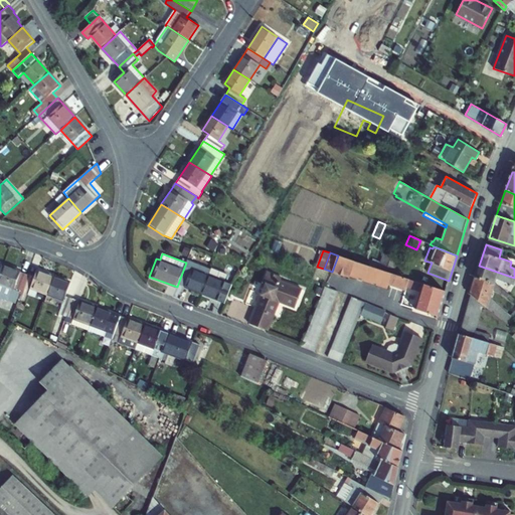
[(384,254),(379,269),(385,272),(389,261),(397,264),(398,260),(384,254)]
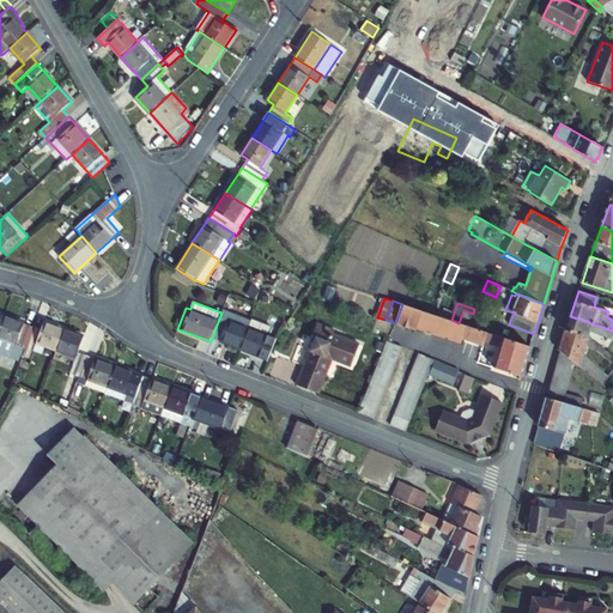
[(495,369),(522,376),(530,346),(468,326),(459,323),(451,320),(402,304),(395,323),(416,329),(417,328),(461,344),(462,339),(484,345),(485,341),(502,346),(495,369)]
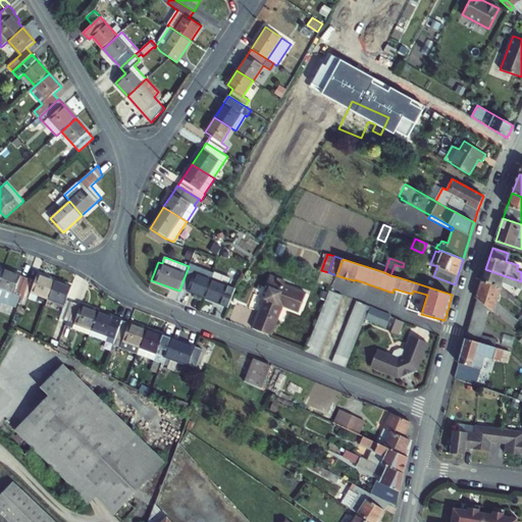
[(180,288),(204,297),(213,273),(190,264),(189,266),(180,288)]
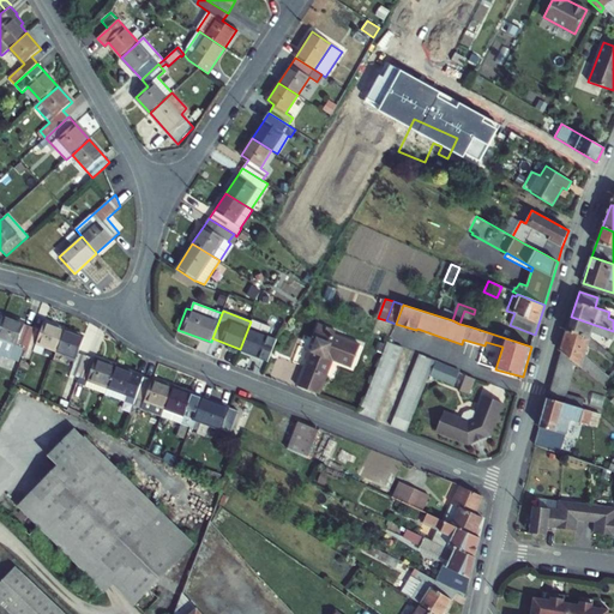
[(464,311),(459,324),(469,326),(474,314),(464,311)]
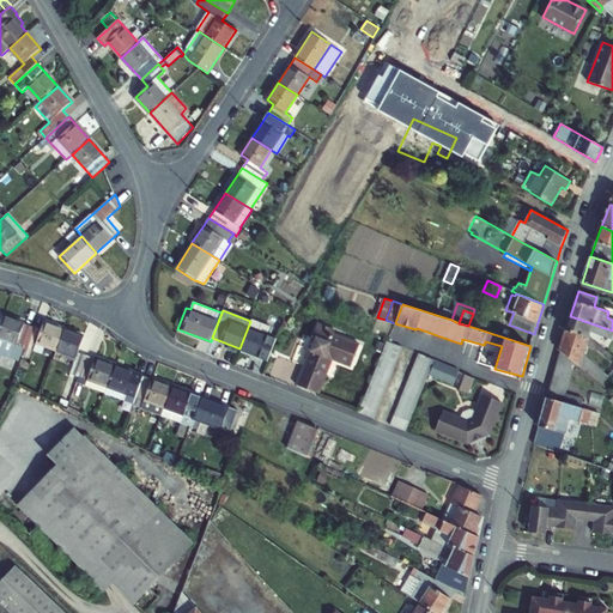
[(5,316),(0,327),(0,353),(20,362),(22,354),(32,326),(5,316)]
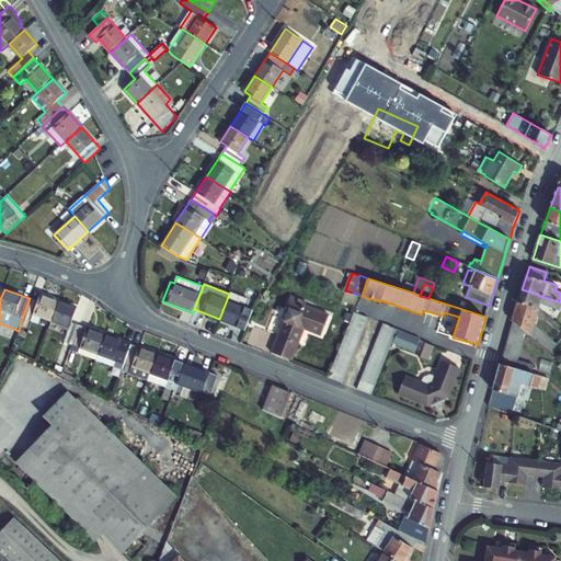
[(522,289),(517,301),(538,309),(540,304),(559,310),(560,310),(560,302),(522,289)]
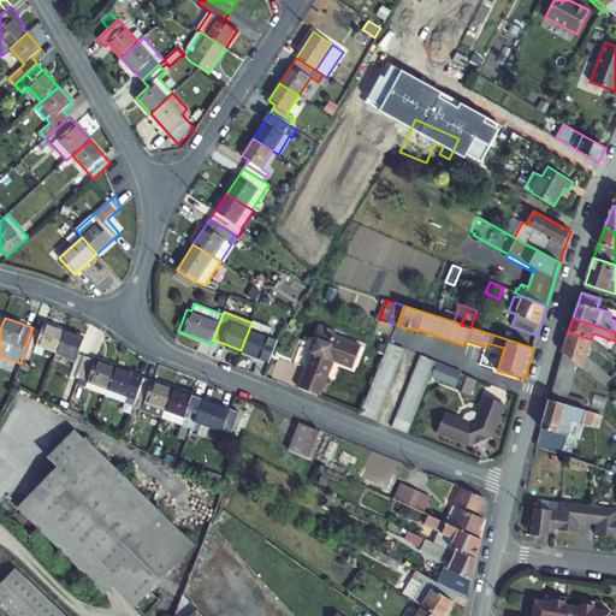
[(268,363),(278,341),(268,337),(272,329),(253,321),(252,323),(241,350),(261,359),(260,360),(268,363)]
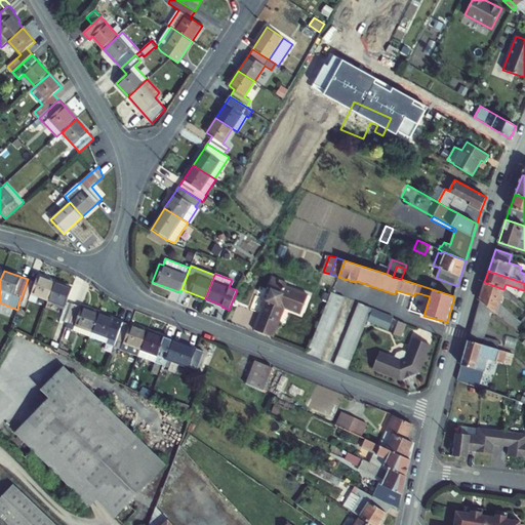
[(31,293),(48,299),(55,282),(38,275),(35,282),(28,279),(18,304),(27,307),(31,293)]
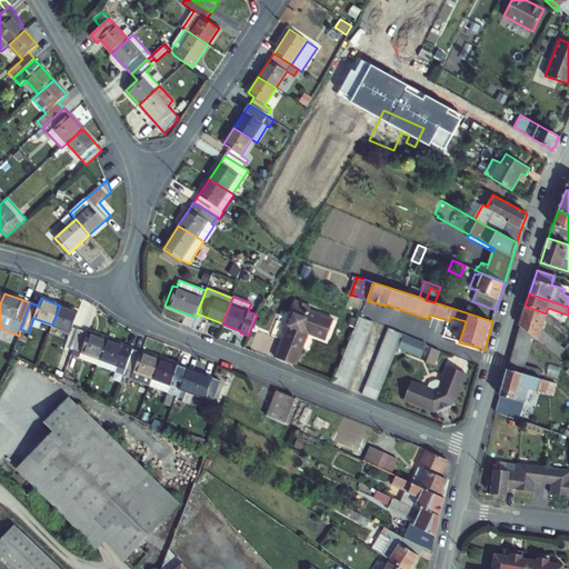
[(293,316),(292,320),(328,335),(333,320),(318,315),(318,316),(309,312),(311,307),(295,300),(290,313),(293,316)]
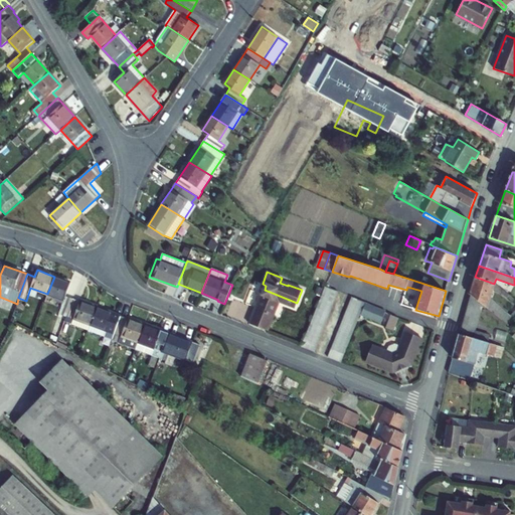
[(58,314),(66,316),(72,298),(65,295),(70,283),(54,277),(47,294),(63,300),(58,314)]
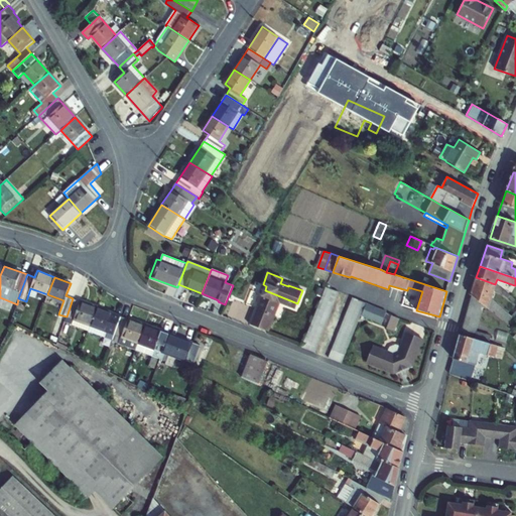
[(476,277),(473,287),(493,293),(494,290),(501,293),(508,298),(510,295),(504,290),(495,284),(476,277)]
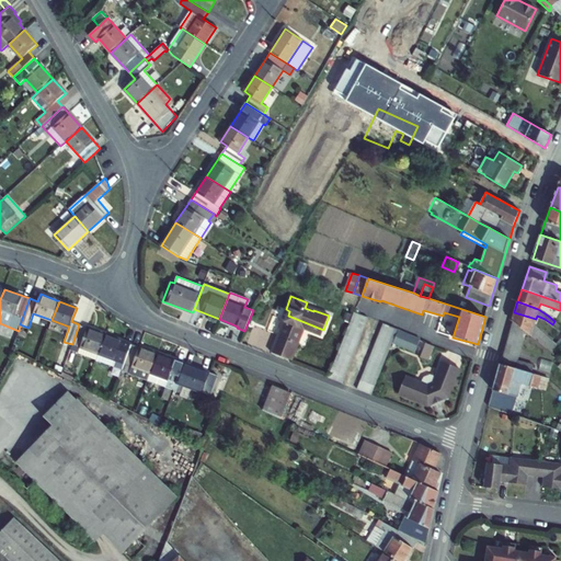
[(354,312),(329,377),(342,382),(368,318),(354,312)]
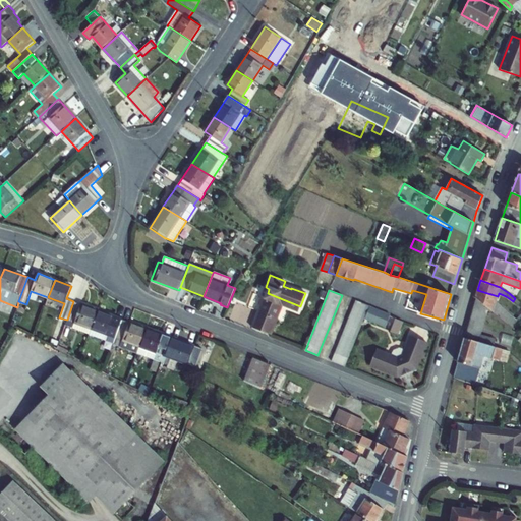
[(496,301),(498,296),(477,290),(475,297),(476,298),(488,307),(514,329),(520,323),(516,320),(496,301)]
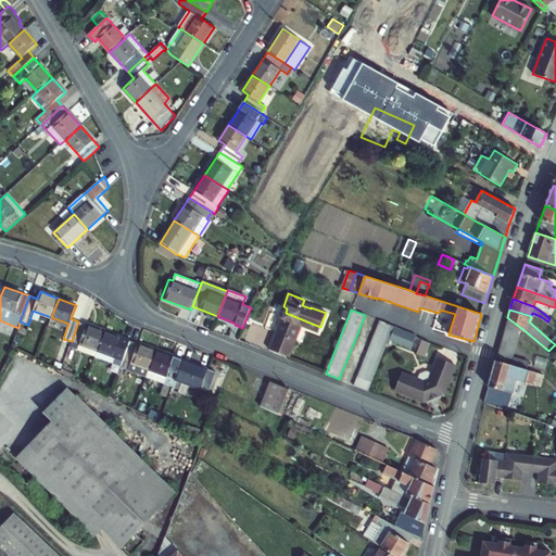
[(276,331),(269,350),(289,357),(295,339),(292,338),(298,325),(301,326),(318,332),(320,327),(286,313),(283,318),(279,316),(276,326),(278,327),(280,327),(279,332),(276,331)]
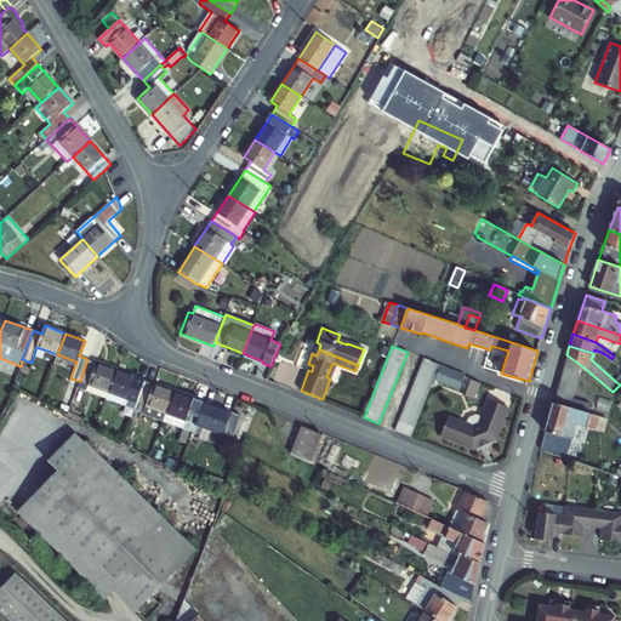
[(568,355),(564,369),(580,374),(582,366),(568,355)]
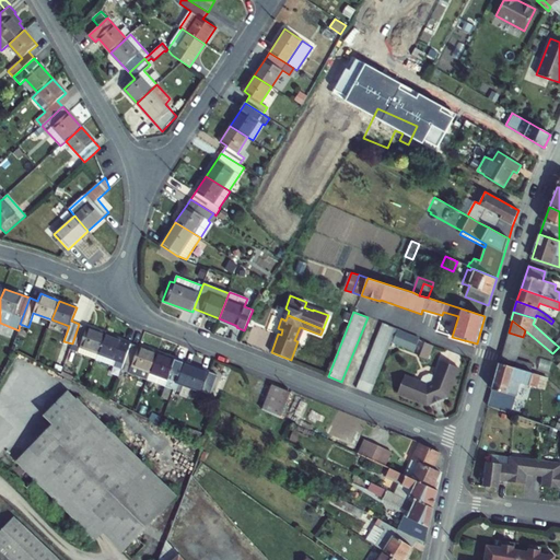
[(383,323),(357,388),(371,394),(397,329),(383,323)]
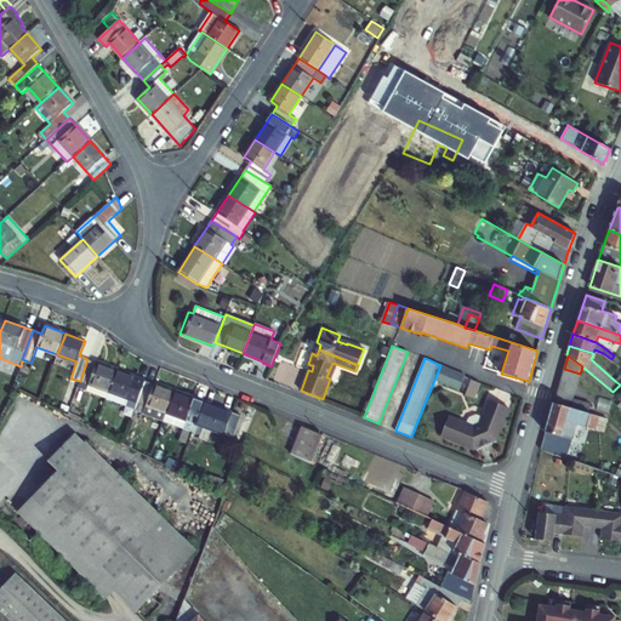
[(117,370),(87,359),(80,381),(78,387),(107,398),(117,370)]
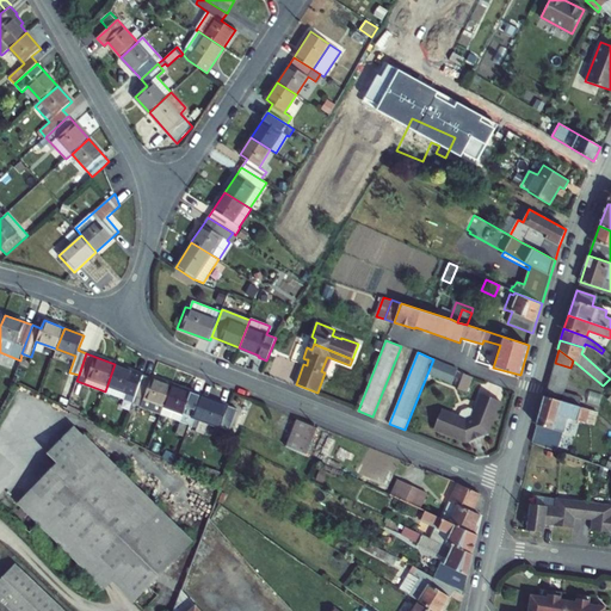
[(452,384),(458,369),(434,359),(429,375),(452,384)]
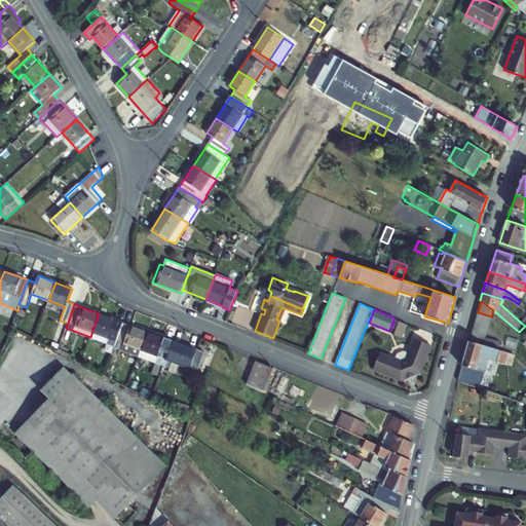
[(478,312),(476,320),(489,324),(491,316),(478,312)]
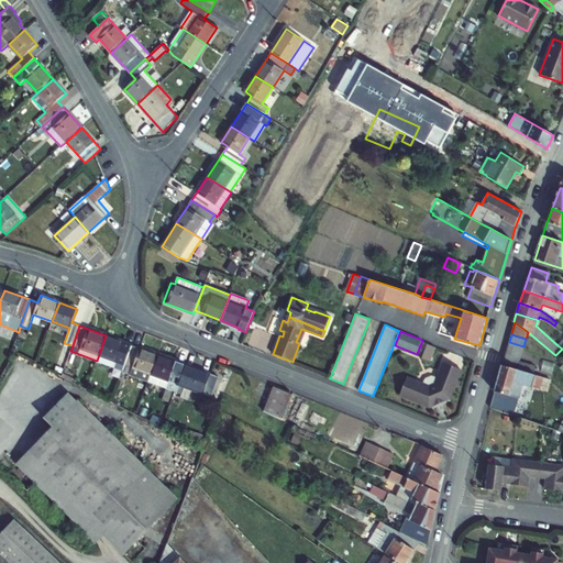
[(132,345),(106,335),(97,361),(122,371),(132,345)]
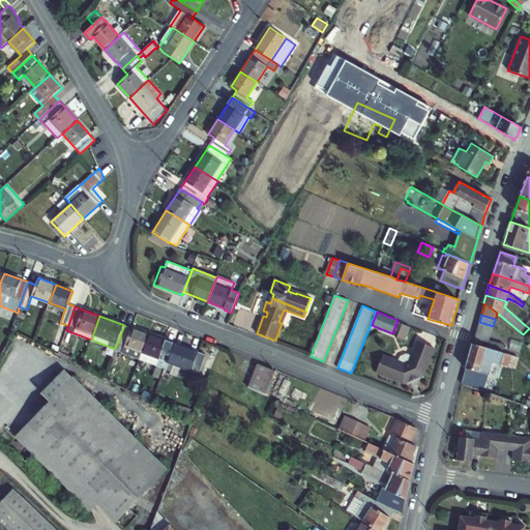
[(479,322),(477,329),(491,333),(493,326),(479,322)]
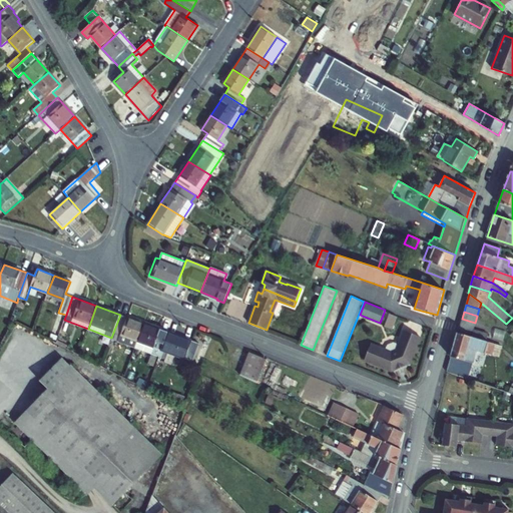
[(397,317),(390,314),(385,327),(392,330),(397,317)]
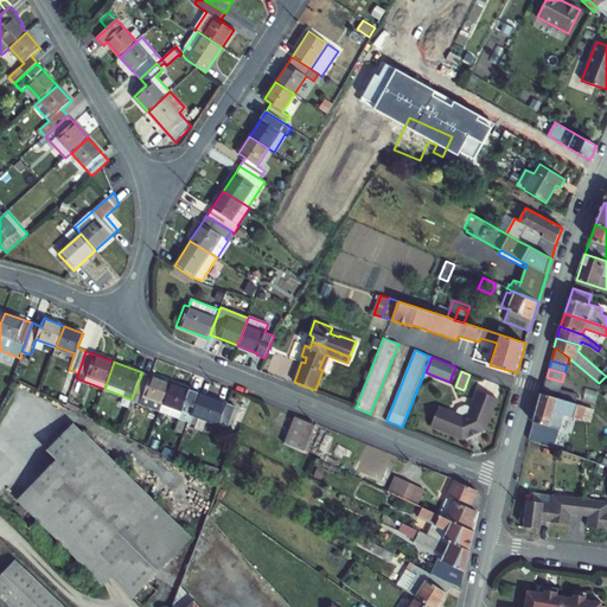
[(170,382),(142,372),(132,400),(140,402),(139,403),(159,411),(170,382)]
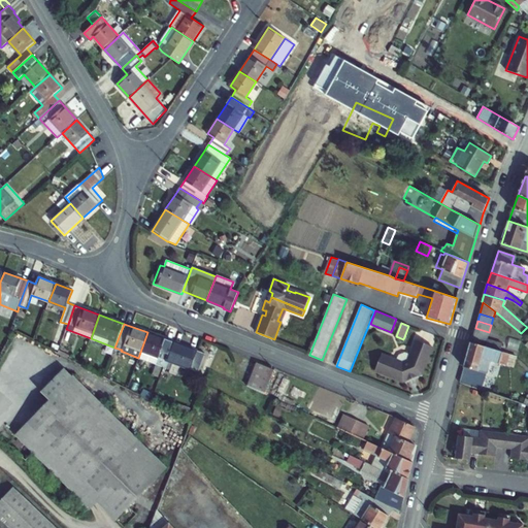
[(475,328),(473,335),(487,339),(489,332),(475,328)]
